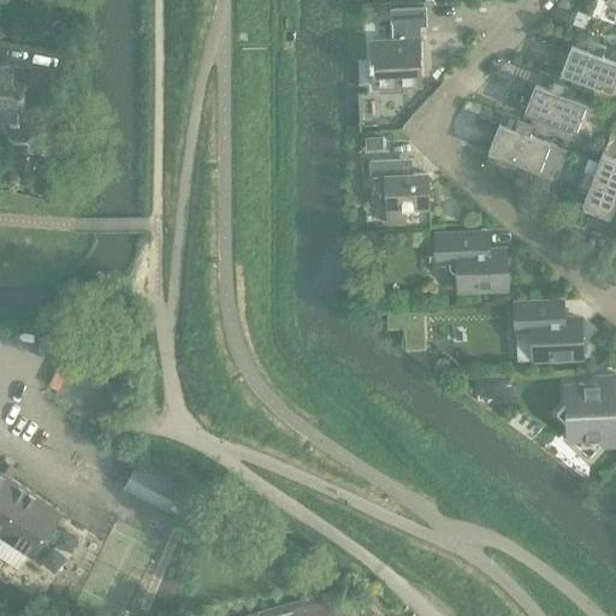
[(373,61),(371,61),(371,70),(373,70),(374,87),(422,86),(421,42),(416,42),(415,28),(428,27),(427,9),(391,11),(392,43),(372,43),(373,61)]
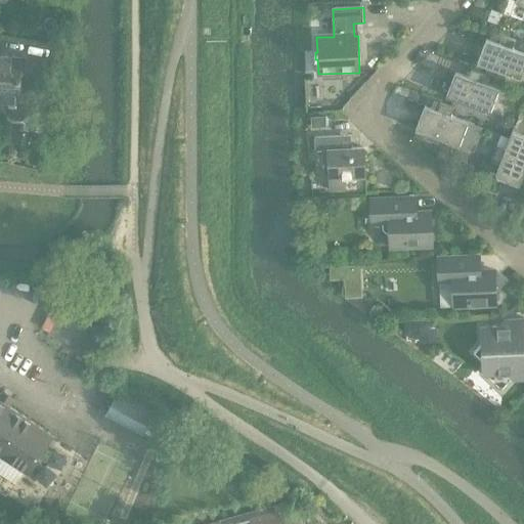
[(517,41),(503,36),(499,44),(487,39),(478,62),(490,68),(489,70),(500,74),(501,72),(521,79),(523,72),(523,52),(514,49),(517,41)]
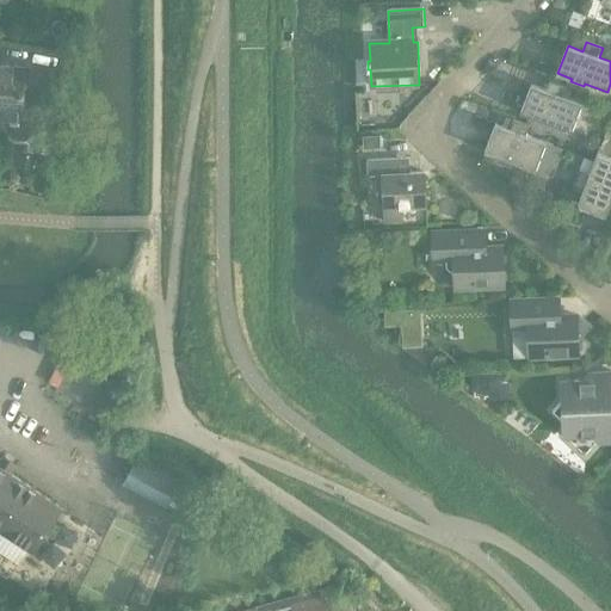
[(0,66),(0,119),(8,121),(7,133),(16,141),(26,141),(32,135),(32,134),(38,134),(41,92),(25,91),(26,68),(0,66)]
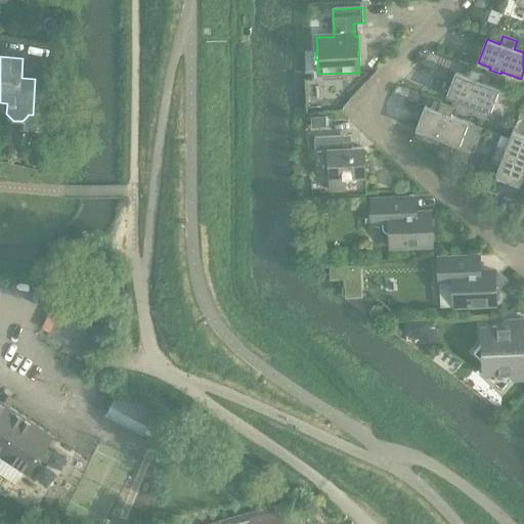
[(485,75),(472,69),(469,77),(456,73),(447,96),(460,101),(459,103),(470,107),(471,105),(490,113),(499,89),(482,82),(485,75)]
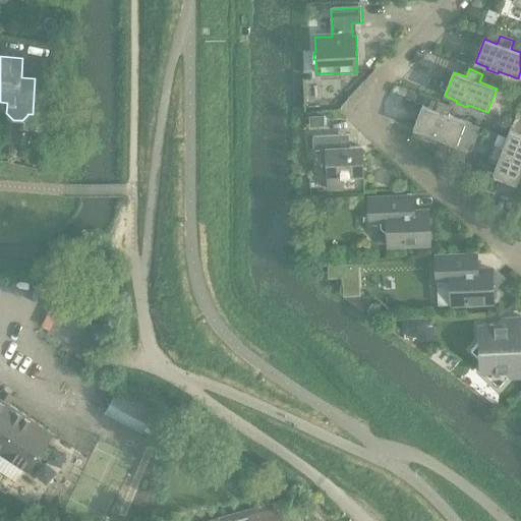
[(452,107),(439,102),(436,110),(422,105),(414,129),(426,134),(425,136),(437,140),(438,138),(457,146),(466,122),(449,115),(452,107)]
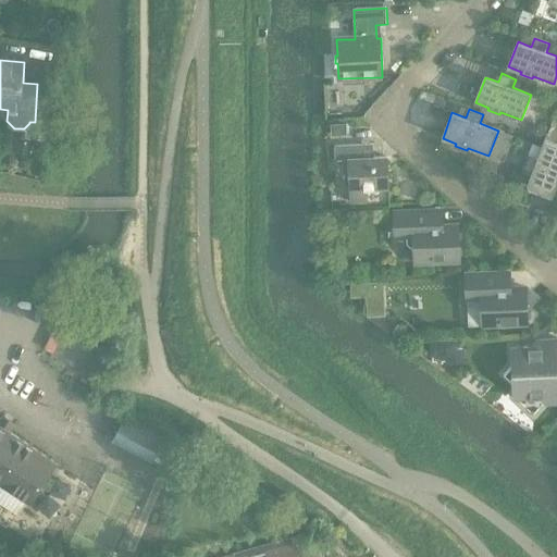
[(346,125),(331,125),(331,136),(346,135),(346,125)]
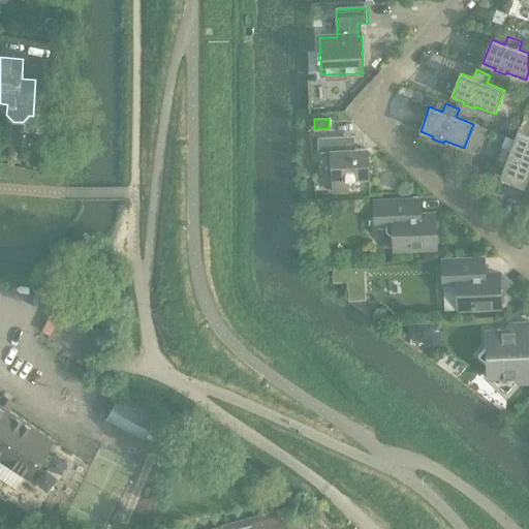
[(502,148),(497,161),(505,164),(501,177),(525,186),(528,175),(528,137),(518,133),(510,151),(502,148)]
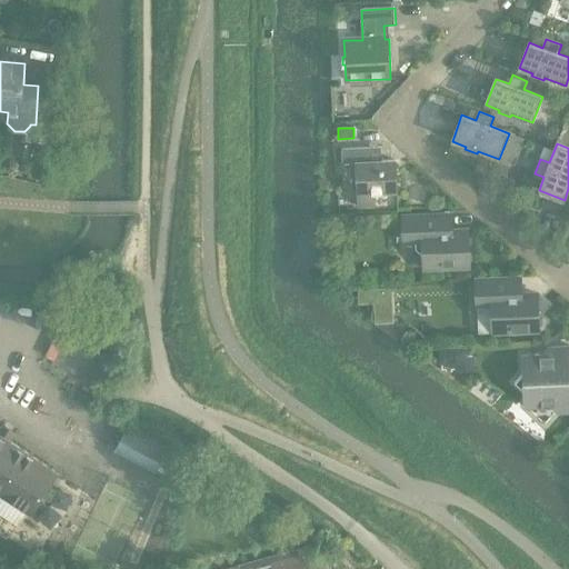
[(371,148),(342,150),(342,163),(357,163),(359,207),(375,207),(375,193),(397,192),(396,161),(372,162),(371,148)]
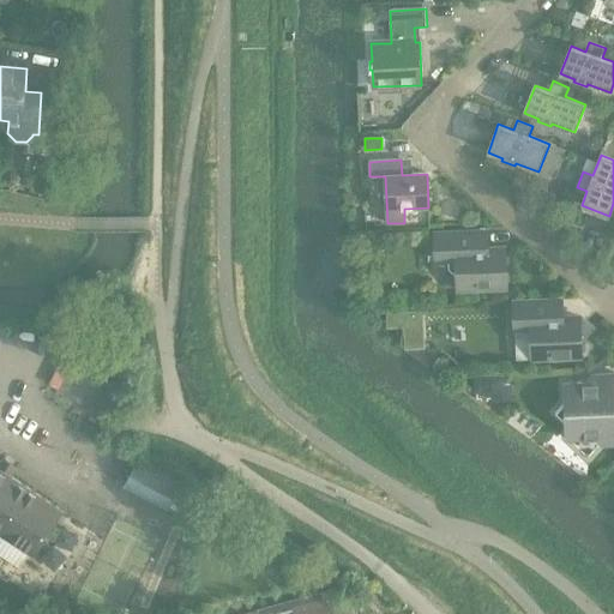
[(480,233),(434,235),(435,260),(449,260),(449,270),(452,274),(457,274),(458,290),(507,288),(505,248),(485,250),(480,246),(480,233)]
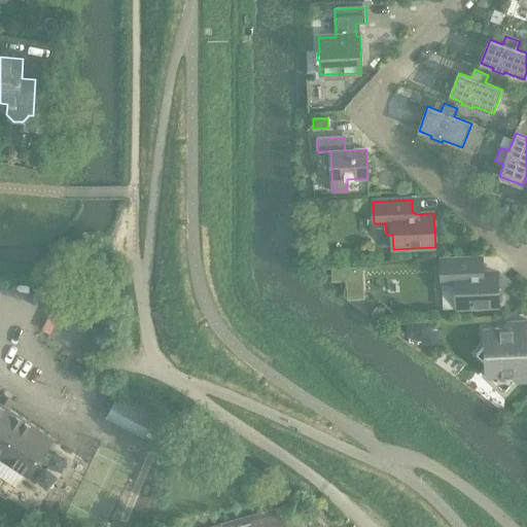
[(476,258),(441,260),(442,282),(444,309),(457,308),(499,307),(498,273),(480,273),(477,271),(476,258)]
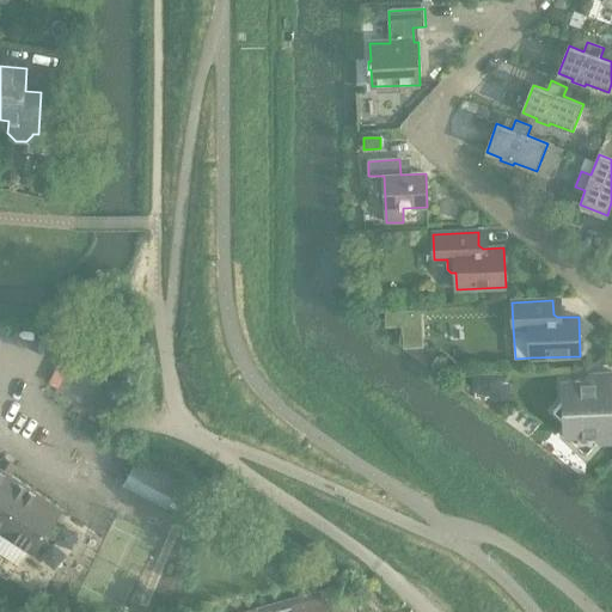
[(420,310),(384,311),(385,325),(401,325),(421,324),(420,310)]
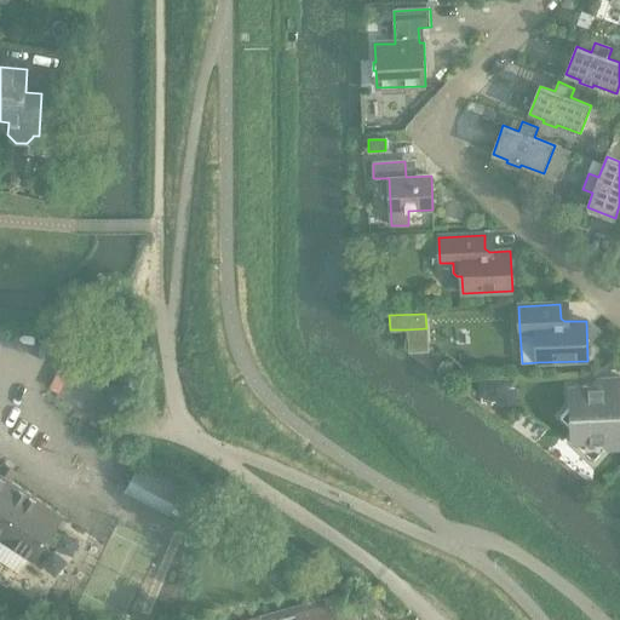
[(509,378),(478,378),(478,395),(497,395),(509,395),(509,388),(509,378)]
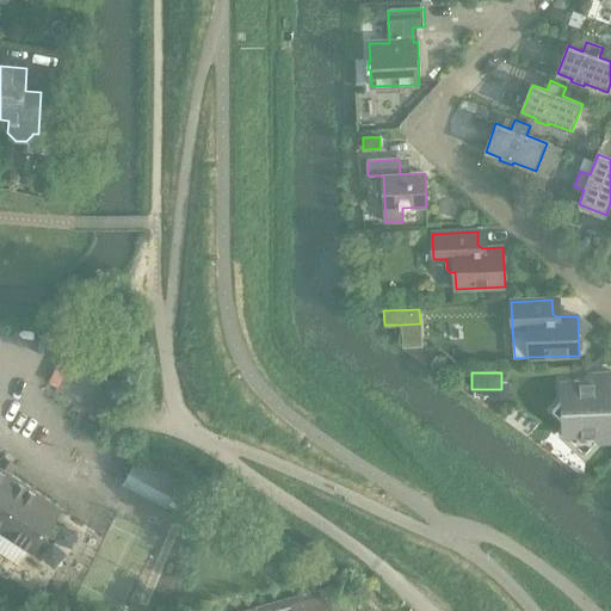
[(567,396),(553,412),(568,425),(563,430),(563,437),(591,436),(599,443),(610,442),(610,423),(610,424),(610,423),(610,395),(610,394),(610,393),(610,372),(590,374),(584,381),(561,382),(562,392),(567,396)]
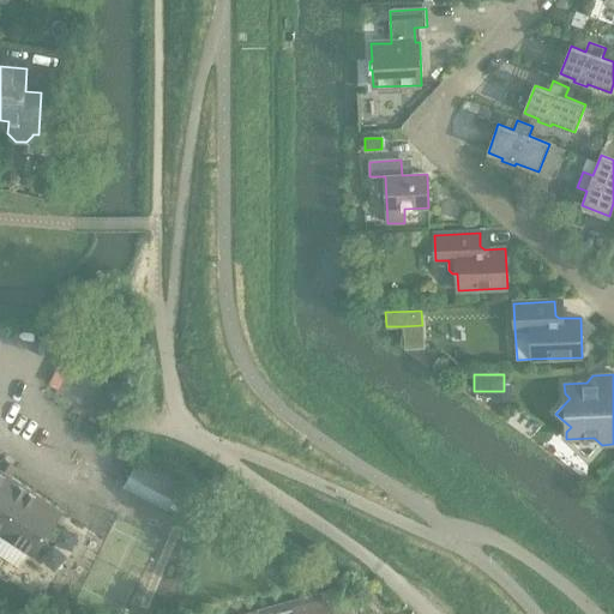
[(181,485),(138,462),(125,488),(168,510),(181,485)]
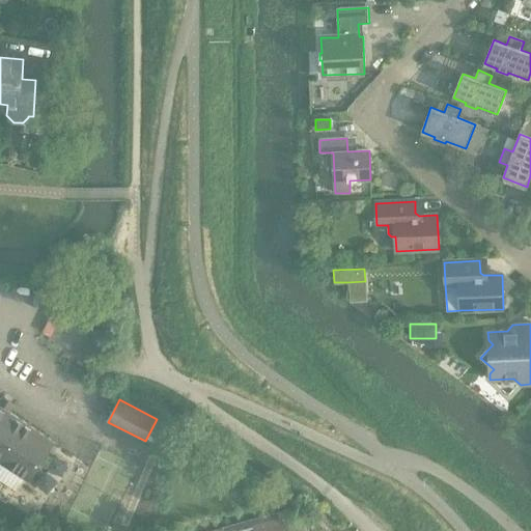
[(0,459),(29,479),(54,442),(0,406),(0,459)]
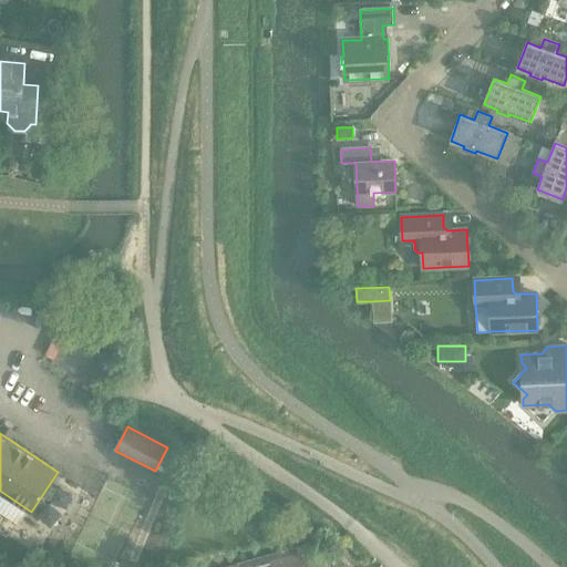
[(169,451),(158,473),(172,478),(182,457),(169,451)]
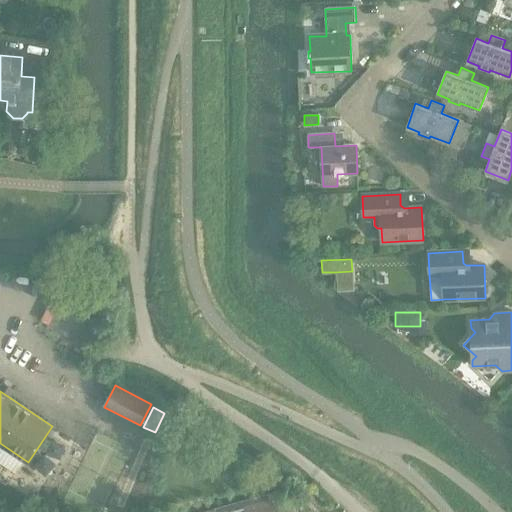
[(245,511),(294,511),(292,504),(273,509),(271,500),(244,507),(245,511)]
